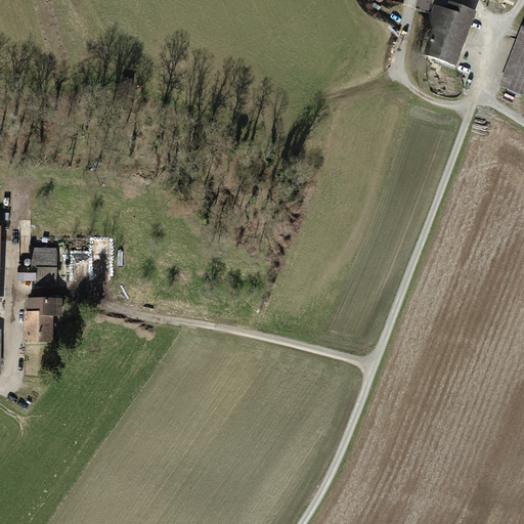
[(454,67),(475,13),(451,4),(448,12),(443,10),(426,55),(454,67)]
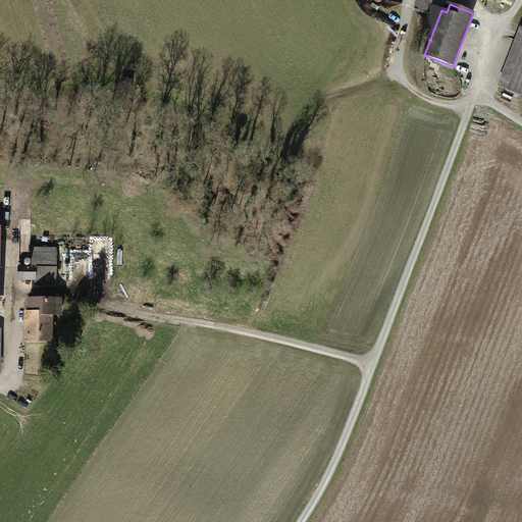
[(521,31),(501,87),(520,94),(521,88),(521,31)]
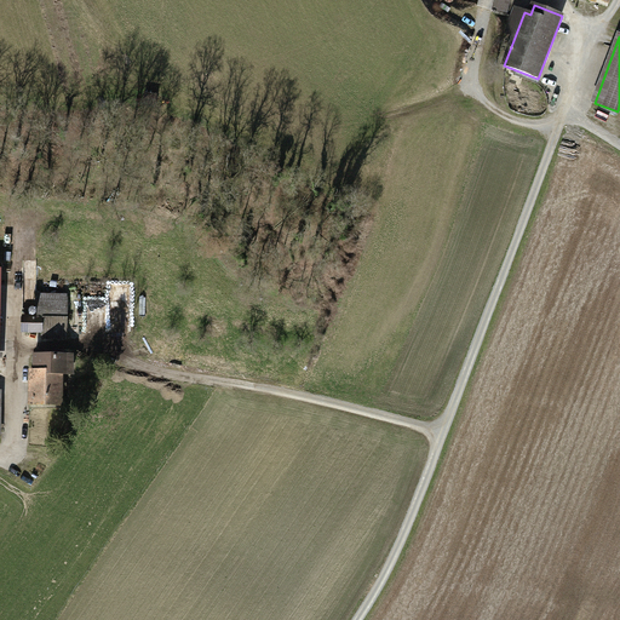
[(115,293),(116,323),(132,323),(131,292),(115,293)]
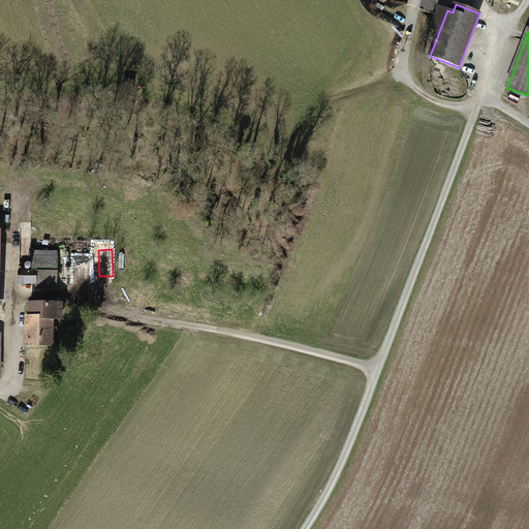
[(58,251),(31,251),(31,263),(36,263),(36,271),(28,271),(28,282),(36,282),(36,288),(58,288),(58,251)]
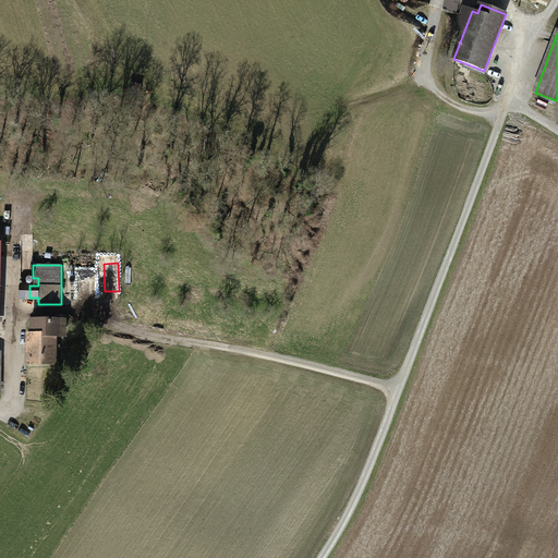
[(32,335),(29,335),(28,363),(55,363),(55,336),(61,336),(61,320),(32,320),(32,335)]
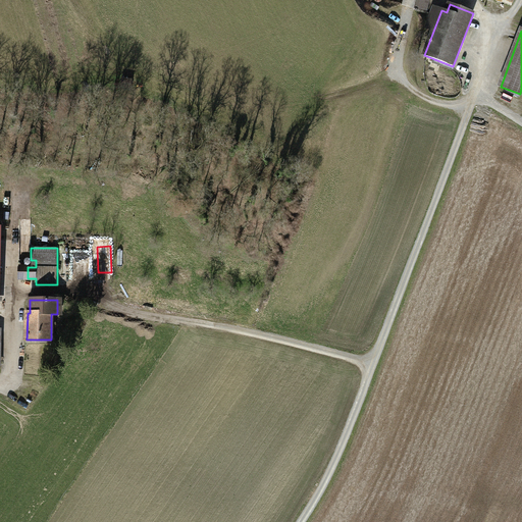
All buildings are outlined.
